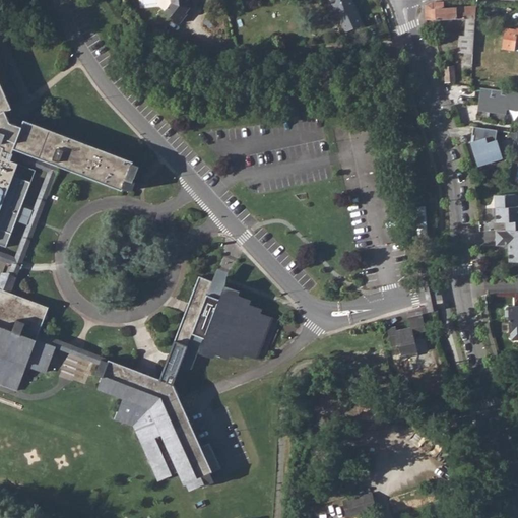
[(168,0),(169,4),(162,13),(178,24),(185,15),(184,14),(187,9),(185,0),(168,0)]
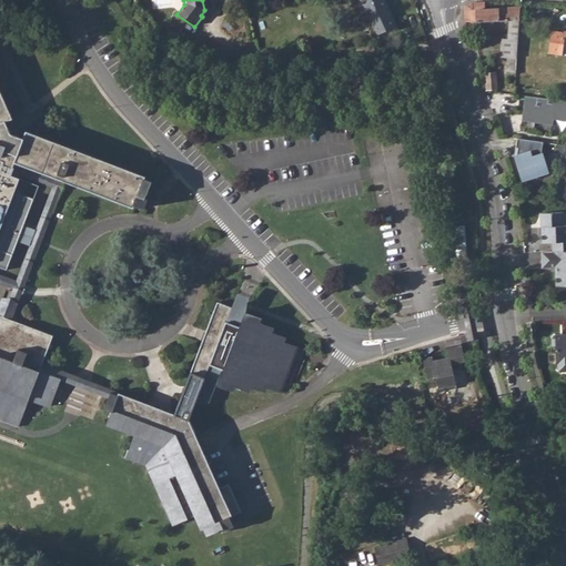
[(357,0),(366,19),(367,18),(371,26),(370,27),(374,37),(395,28),(390,18),(388,18),(385,11),(386,10),(382,0),(357,0)]
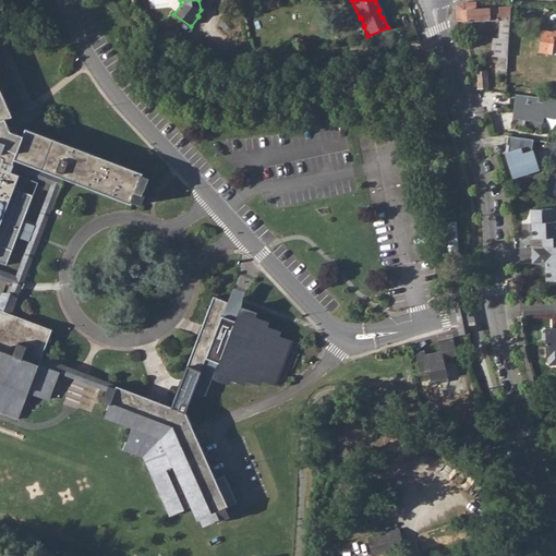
[(508,21),(509,8),(474,10),(455,12),(455,23),(498,22),(508,21)]
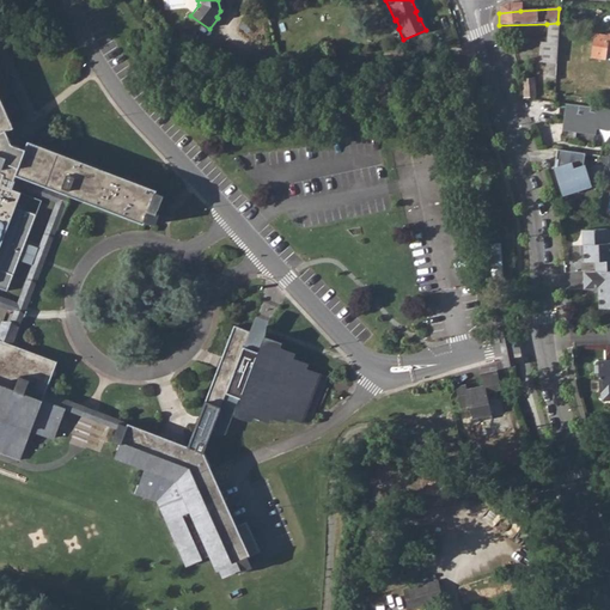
[(547,35),(556,36),(557,23),(547,24),(547,35)]
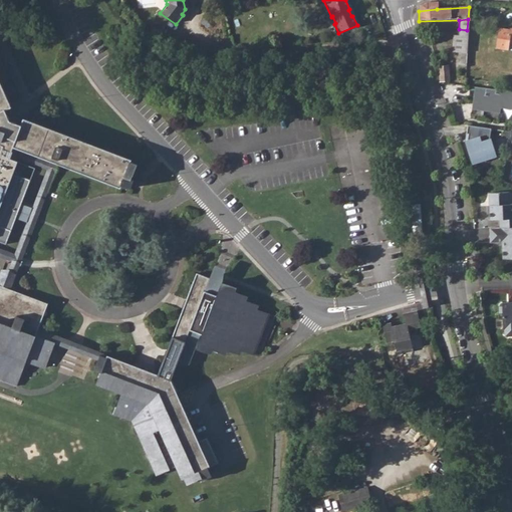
[(161,35),(163,28),(150,24),(148,31),(161,35)]
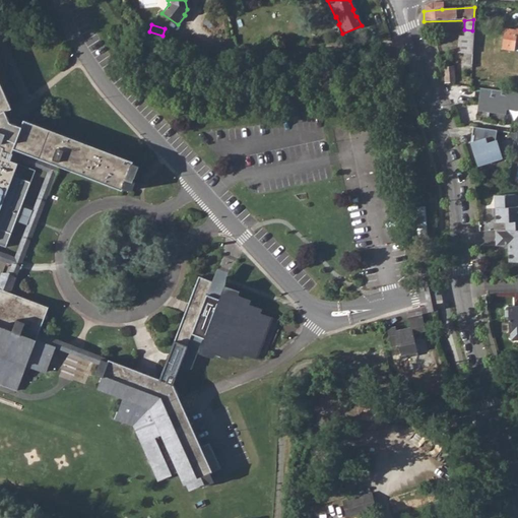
[(470,68),(472,30),(464,29),(463,39),(457,38),(456,54),(462,55),(461,67),(470,68)]
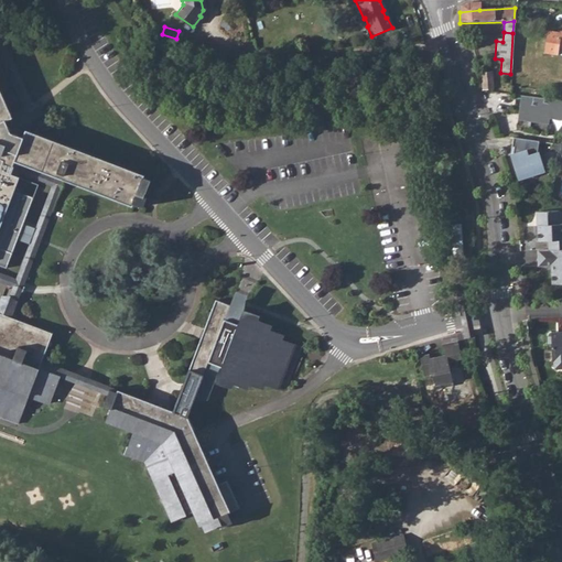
[(561,33),(559,33),(559,34),(547,33),(543,54),(561,56),(561,33)]
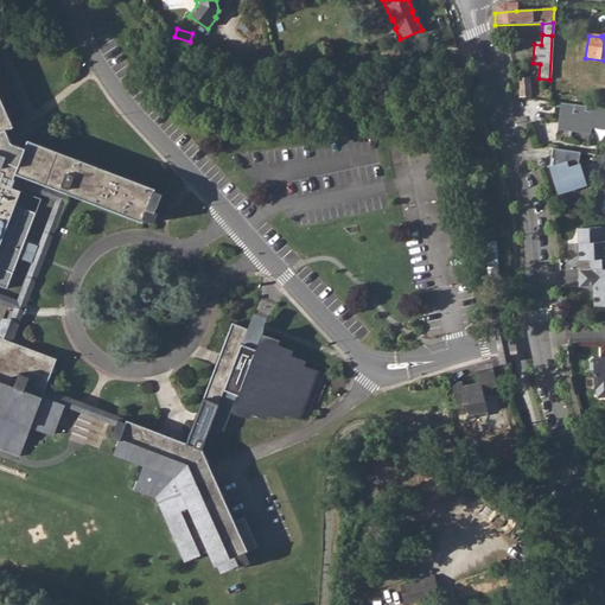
[(31,109),(0,39),(0,67),(20,115),(11,125),(1,128),(5,141),(8,142),(12,144),(19,146),(23,139),(43,122),(37,116),(31,109)]
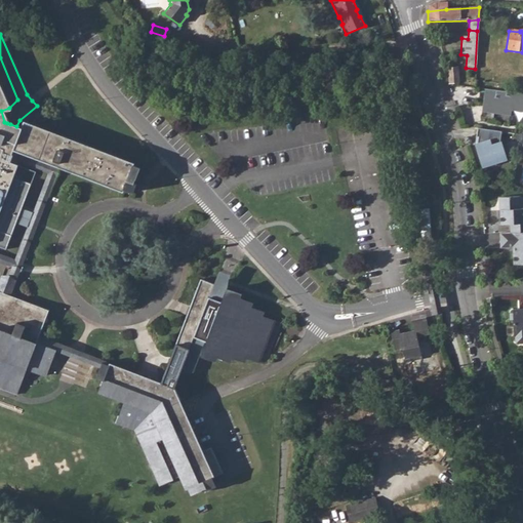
[(458,84),(456,69),(446,70),(448,85),(458,84)]
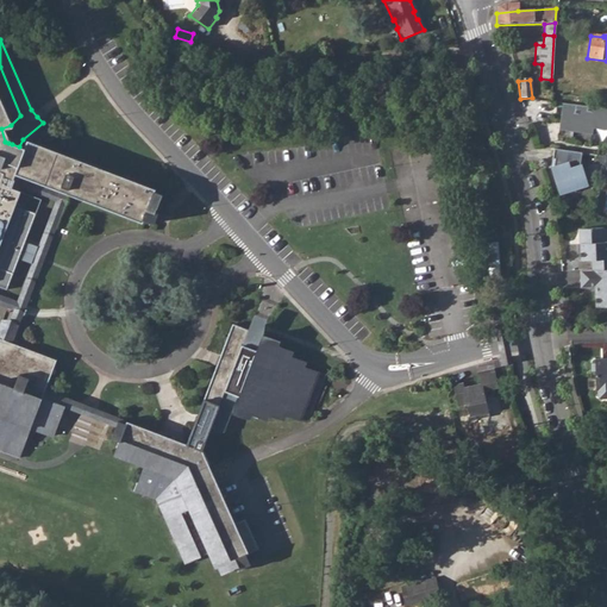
[(602,111),(604,100),(551,94),(550,104),(562,105),(602,111)]
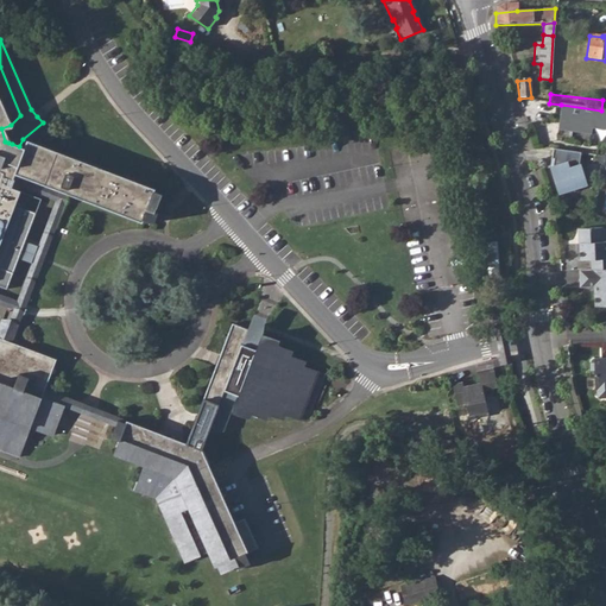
[(0,288),(2,289),(33,212),(12,204),(17,191),(7,189),(11,178),(12,175),(151,227),(164,193),(23,139),(19,146),(12,144),(8,143),(5,141),(0,128),(1,128),(11,125),(0,101),(0,288)]
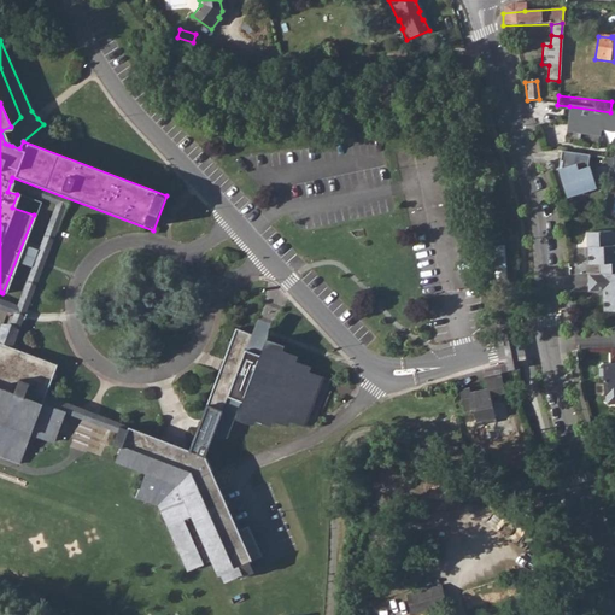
[(614,133),(614,112),(610,112),(569,106),(566,132),(598,138),(599,130),(614,133)]
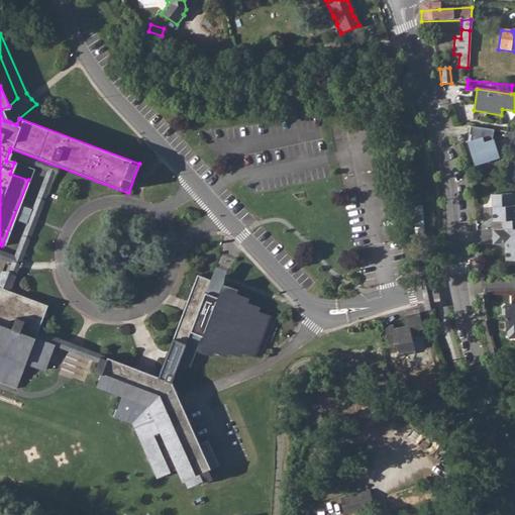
[(468,136),(470,136),(469,143),(467,144),(473,165),(497,158),(493,142),(491,142),(493,131),(470,127),(468,136)]
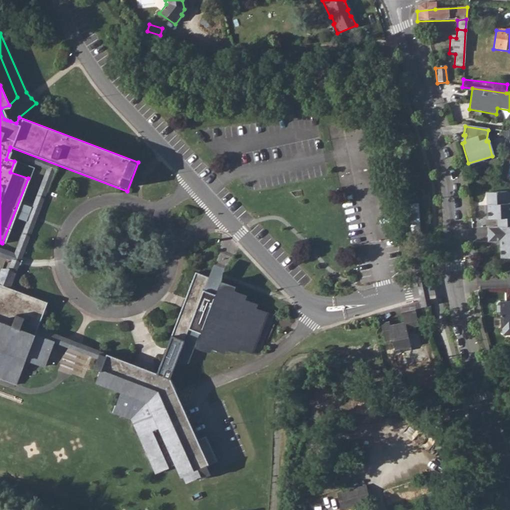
[(496,219),(496,228),(509,226),(509,203),(506,204),(506,192),(485,193),(487,219),(496,219)]
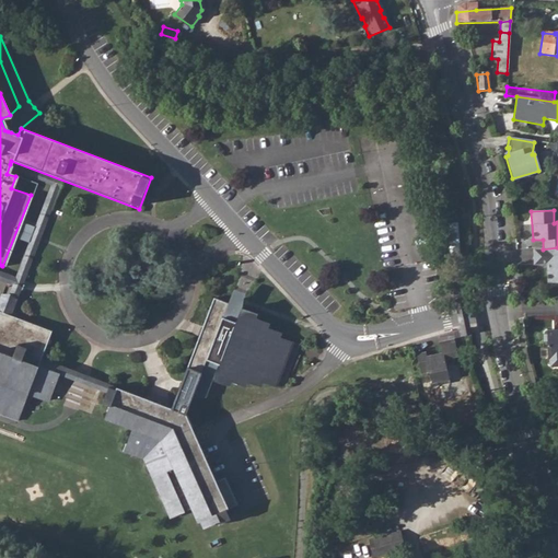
[(456,223),(444,223),(445,246),(448,246),(448,253),(455,253),(455,245),(457,245),(456,223)]
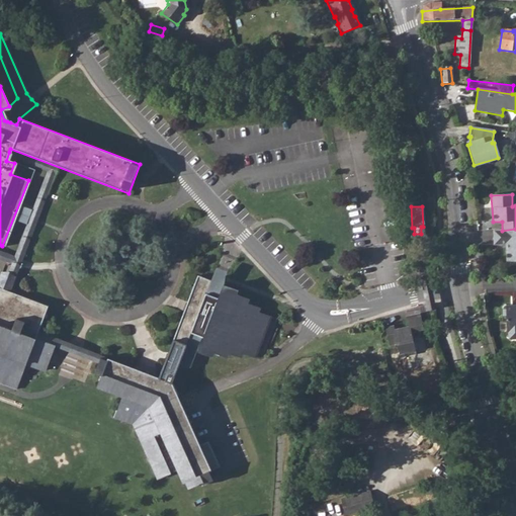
[(515,229),(502,231),(493,231),(493,245),(507,244),(507,249),(505,250),(506,262),(515,261),(515,229)]
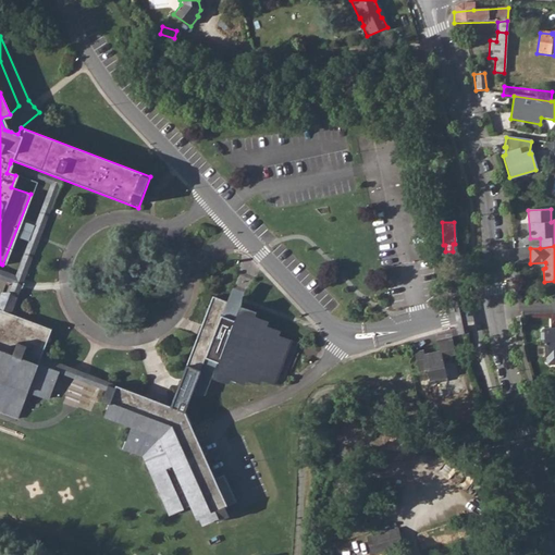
[(227,301),(213,296),(171,406),(116,385),(115,387),(109,385),(102,401),(109,404),(105,417),(131,427),(123,449),(143,457),(169,516),(190,506),(197,520),(201,519),(204,525),(219,519),(220,520),(230,516),(226,506),(236,502),(224,475),(216,479),(186,412),(192,398),(206,395),(212,378),(230,384),(231,382),(236,384),(237,382),(246,384),(247,380),(260,385),(263,381),(282,389),(298,343),(281,335),(281,331),(269,327),(269,321),(257,316),(257,311),(241,306),(242,301),(244,292),(239,291),(233,288),(227,301)]
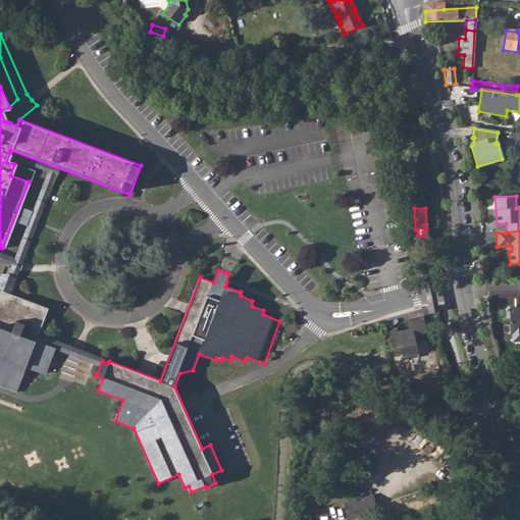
[(0,387),(20,395),(30,369),(48,375),(57,349),(36,341),(38,336),(48,307),(0,291),(0,387)]
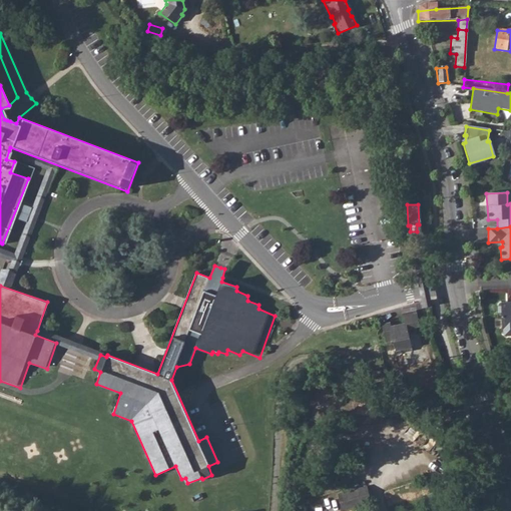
[(510,304),(506,305),(506,303),(500,303),(496,307),(497,313),(500,316),(501,330),(502,330),(502,334),(505,337),(510,336),(510,304)]
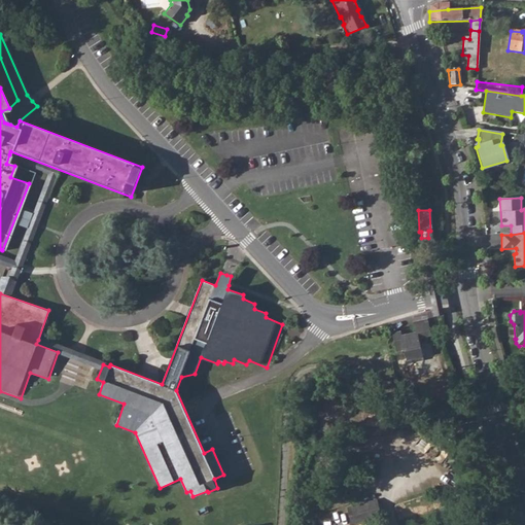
[(429,343),(423,344),(422,339),(428,338),(425,321),(412,324),(414,333),(398,336),(397,330),(389,333),(391,349),(399,347),(403,365),(432,359),(429,343)]
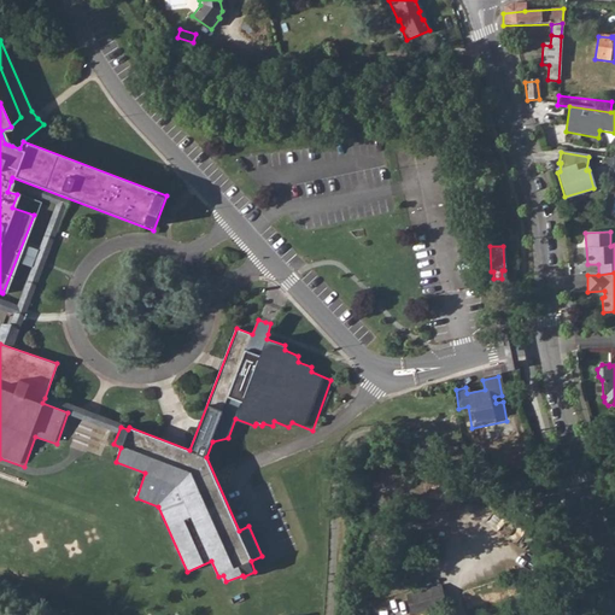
[(415,614),(445,605),(440,587),(405,597),(410,614),(415,614)]
